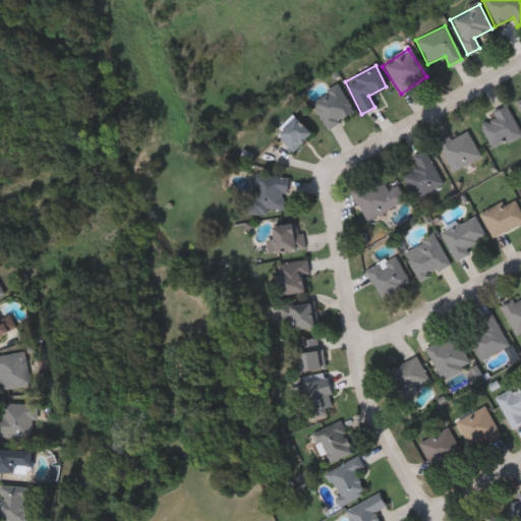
[(353,114),(325,129),(309,100),(338,85),(353,114)]
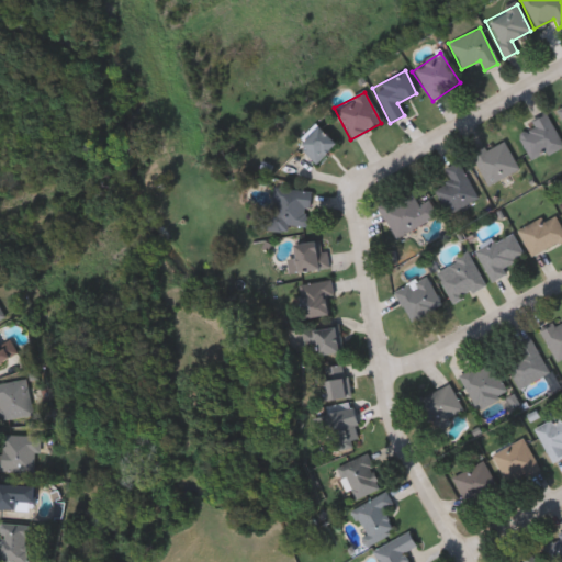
[(561,146),(530,161),(515,131),(546,115),(561,146)]
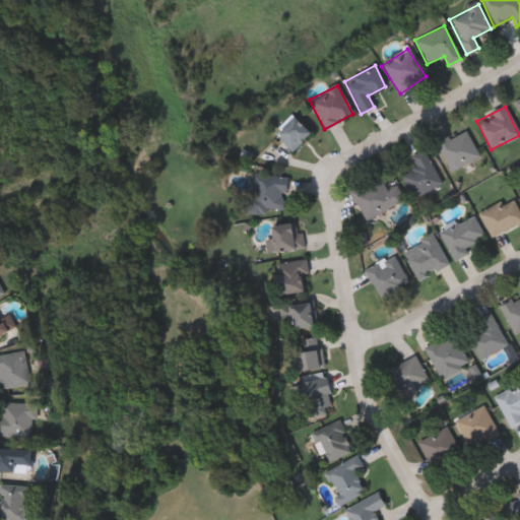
[(272,132),(290,115),(308,134),(289,151),(272,132)]
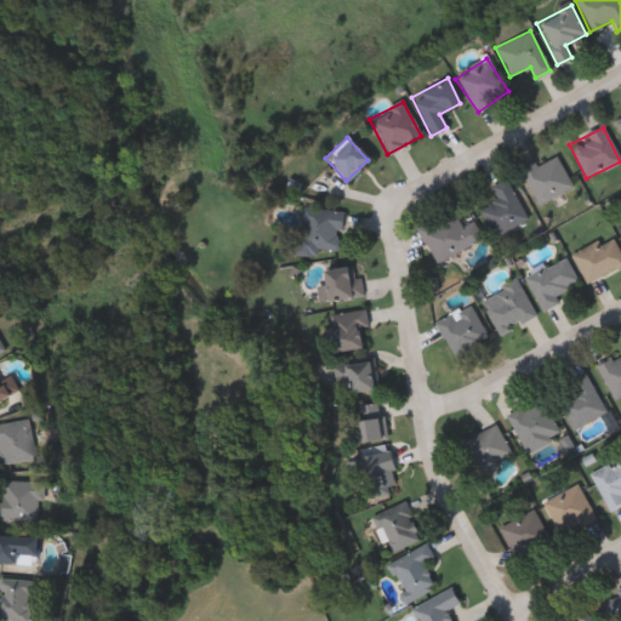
[(520,170),(556,154),(571,189),(535,205),(520,170)]
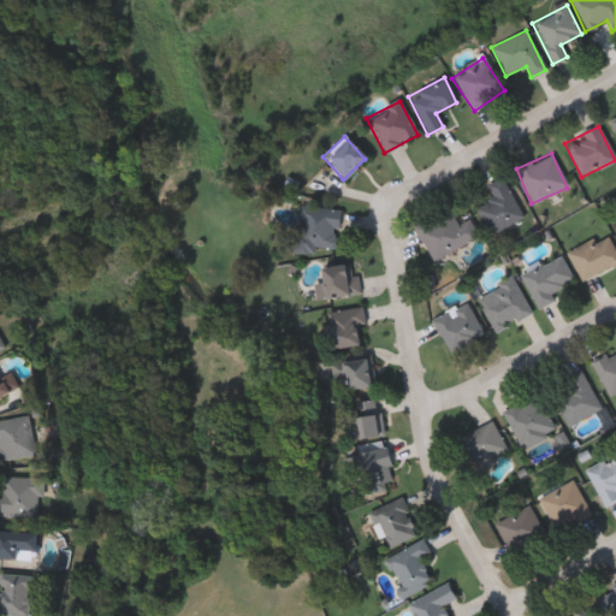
[(522,217),(489,234),(475,207),(492,199),(485,185),(501,177),(522,217)]
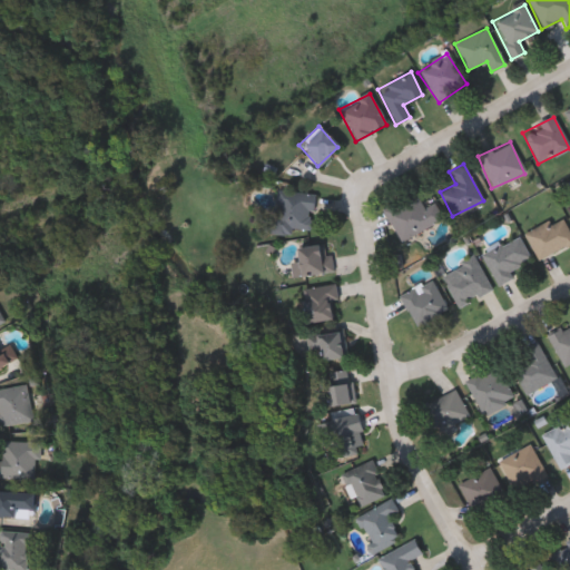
[(311,192),(311,228),(274,228),(274,192),(311,192)]
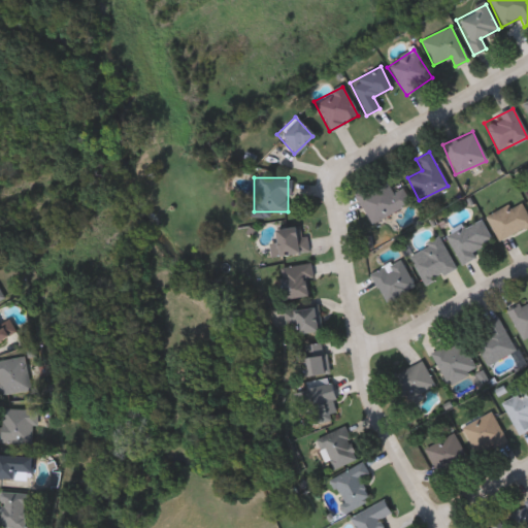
[(390,192),(401,187),(408,204),(367,223),(354,192),(385,178),(390,192)]
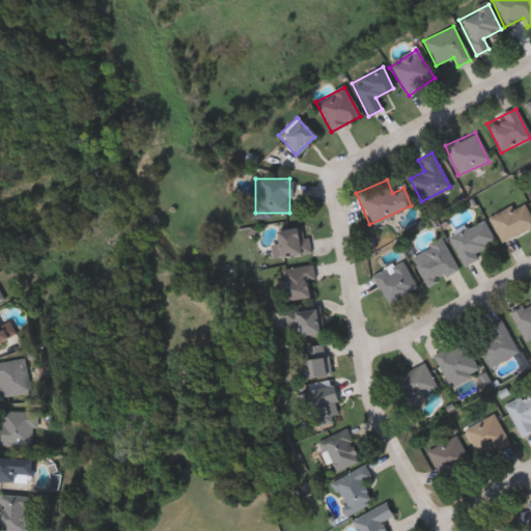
[(523,200),(530,219),(530,227),(500,243),(487,217),(523,200)]
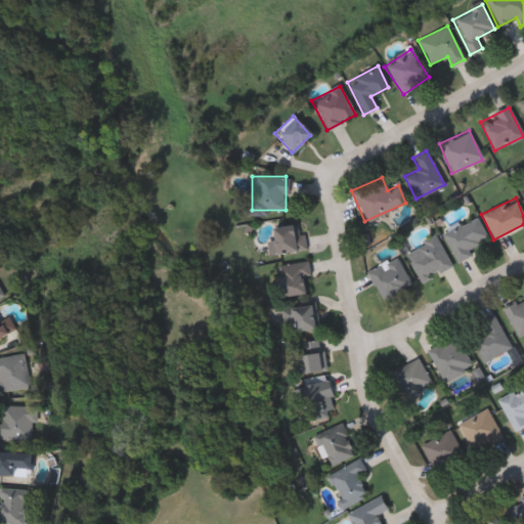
[(471,256),(454,263),(441,230),(477,216),(486,239),(467,247),(471,256)]
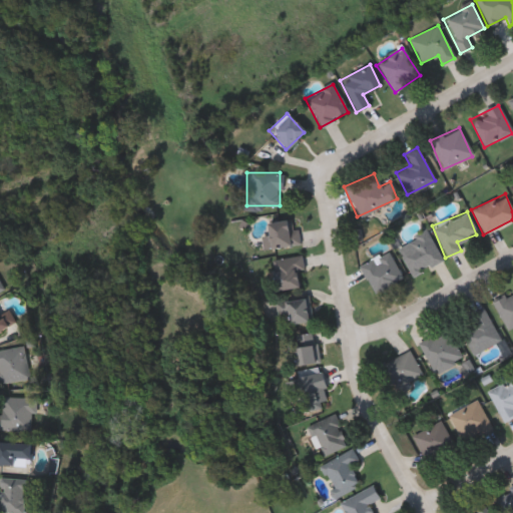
[(262,247),(261,234),(267,234),(266,221),(297,218),(299,245),(262,247)]
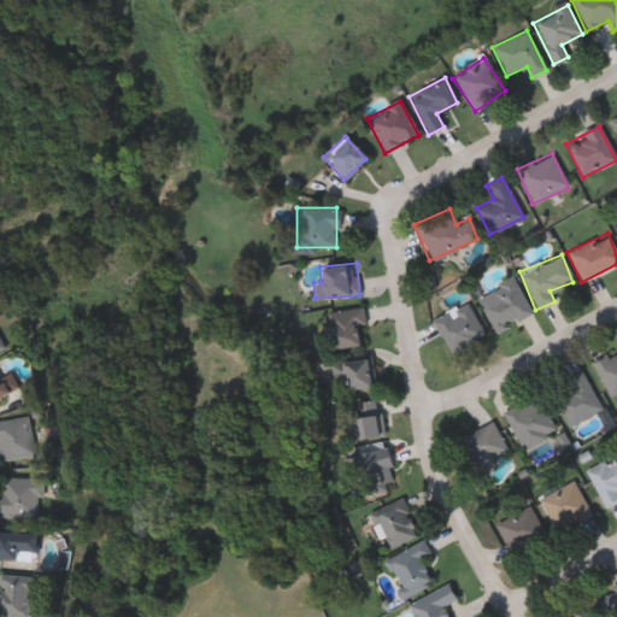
[(475,295),(511,276),(532,313),(495,333),(475,295)]
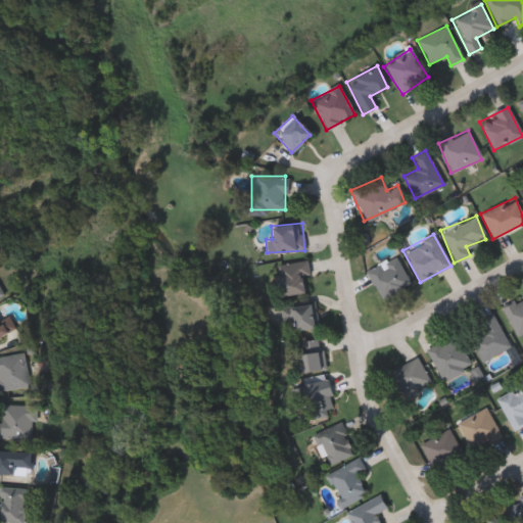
[(382,300),(365,271),(393,254),(411,284),(382,300)]
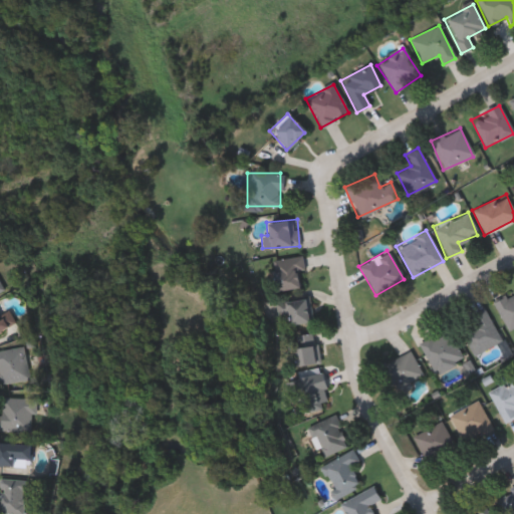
[(271,264),(294,260),(298,286),(276,290),(271,264)]
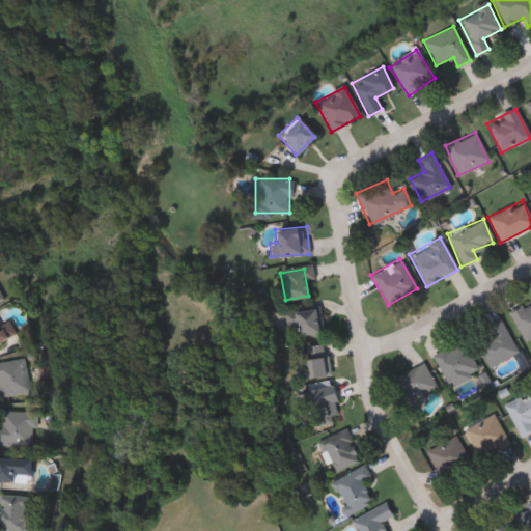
[(0,306),(8,303),(0,284),(0,306)]
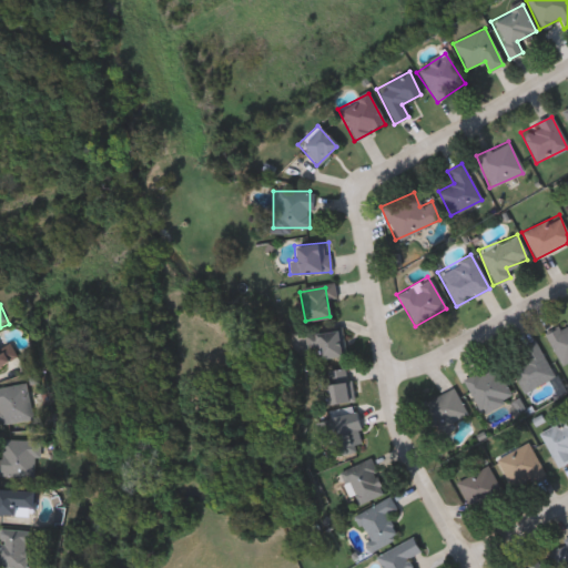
[(567,361),(560,365),(545,334),(567,322),(567,361)]
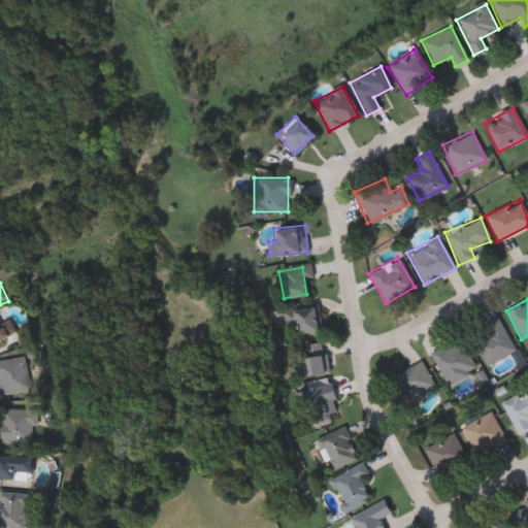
[(295,333),(294,325),(285,326),(283,309),(317,304),(321,329),(295,333)]
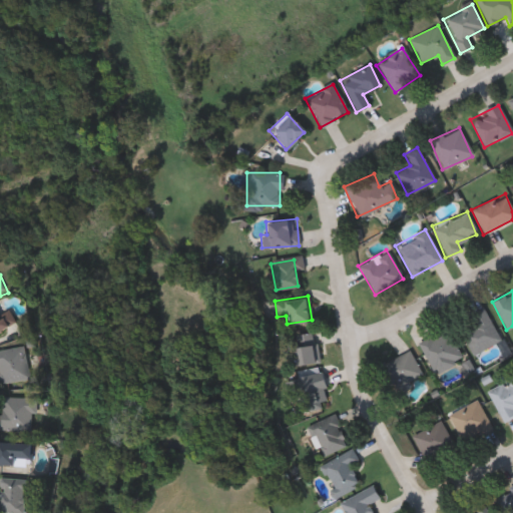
[(468,319),(466,314),(484,306),(499,342),(471,354),(458,324),(468,319)]
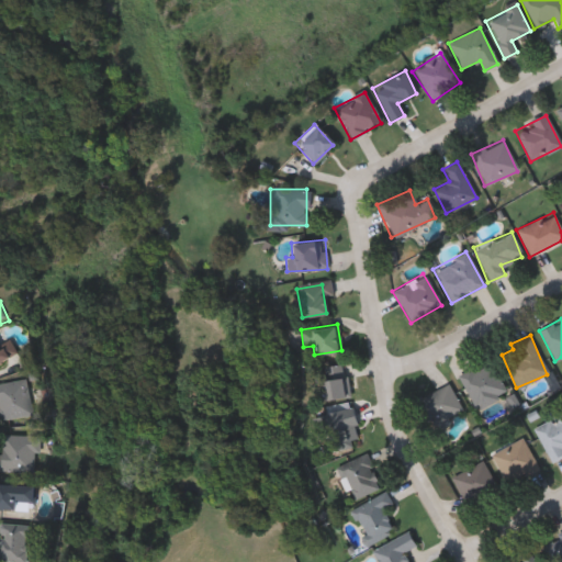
[(20,353),(0,363),(0,337),(2,341),(11,337),(20,353)]
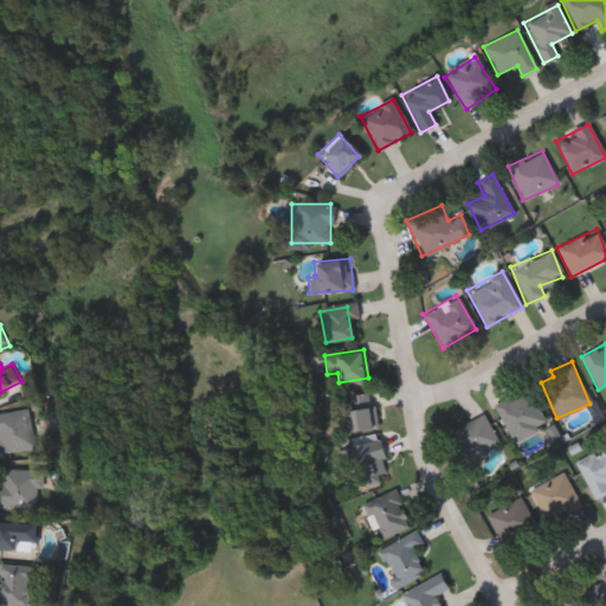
[(494,406),(527,387),(546,423),(513,440),(494,406)]
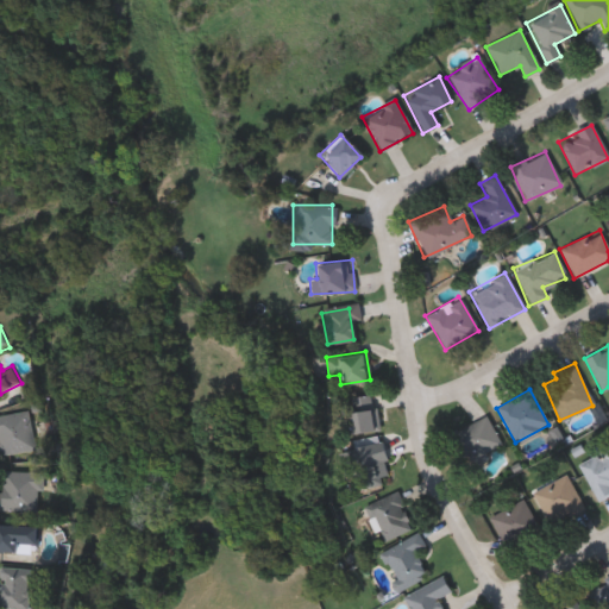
[(371,394),(374,407),(378,407),(382,428),(350,433),(344,399),(371,394)]
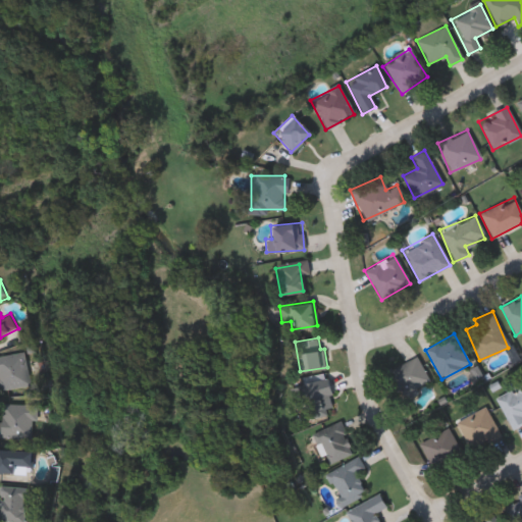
[(0,379),(0,356),(27,351),(34,385),(3,393),(0,379)]
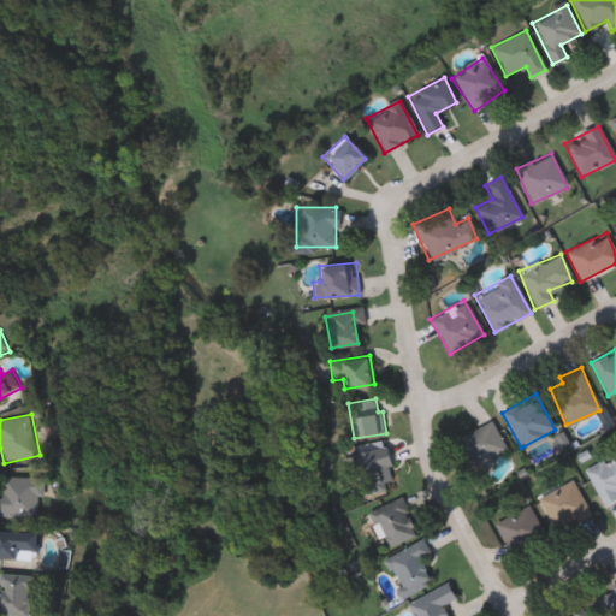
[(505,452),(467,468),(455,437),(493,421),(505,452)]
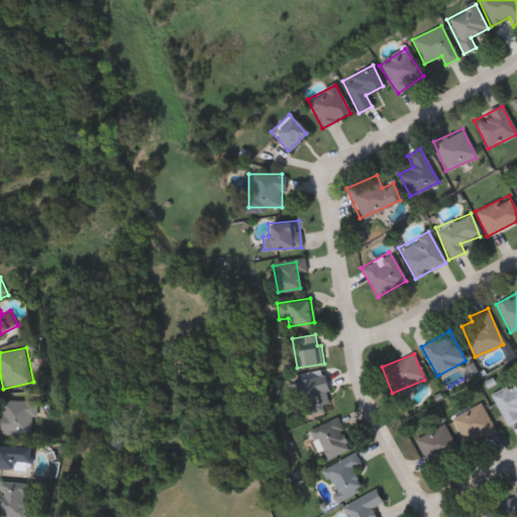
[(295,375),(323,369),(330,404),(303,410),(295,375)]
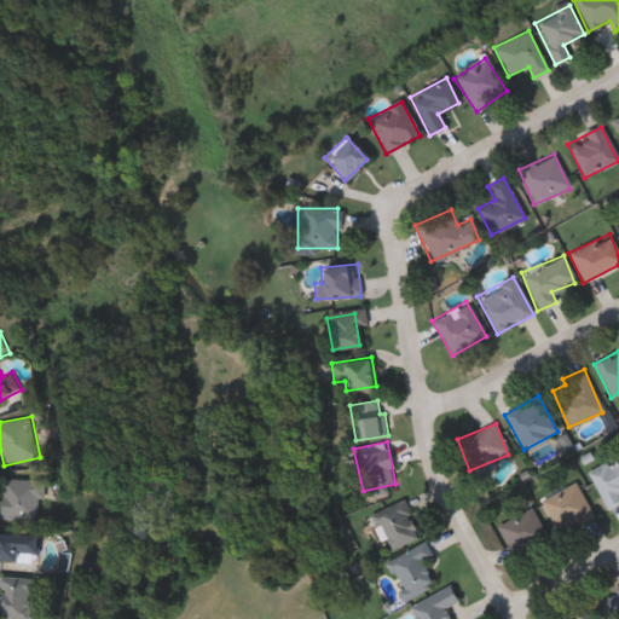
[(618,503),(613,508),(590,472),(618,452),(618,503)]
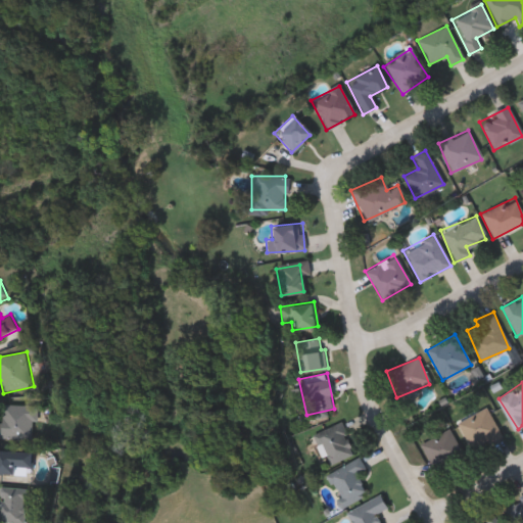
[(37,439),(0,438),(0,405),(38,406),(37,439)]
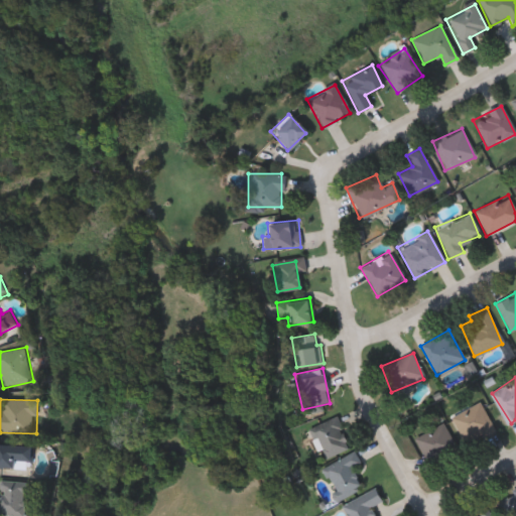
[(467,447),(450,418),(479,402),(495,431),(467,447)]
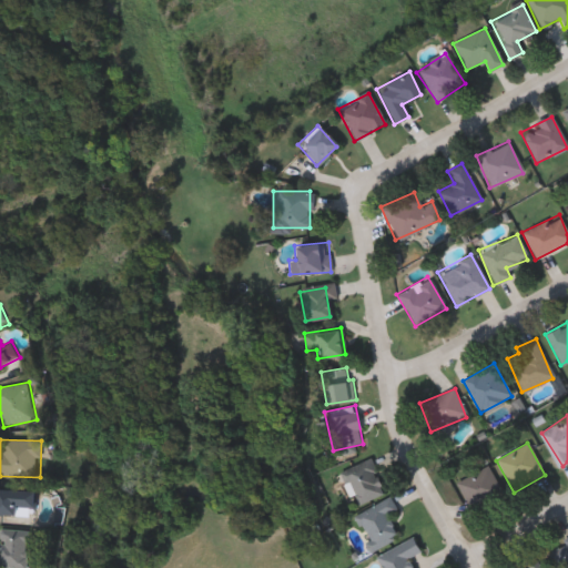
[(342,470),(372,458),(386,492),(356,505),(342,470)]
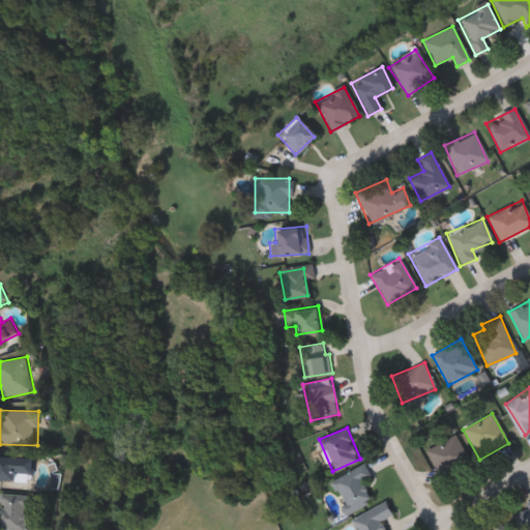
[(425,450),(453,435),(467,461),(439,475),(425,450)]
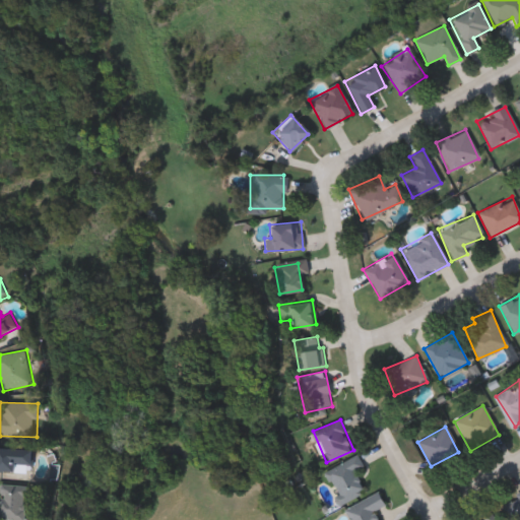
[(0,448),(33,448),(33,472),(0,471),(0,448)]
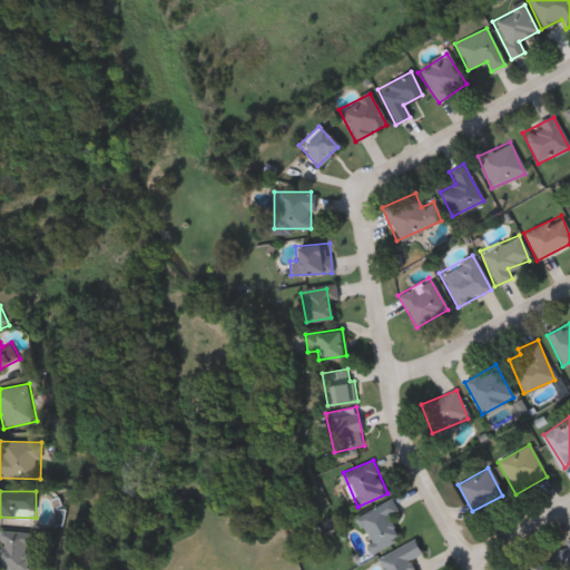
[(397,511),(387,516),(399,540),(373,552),(355,514),(391,499),(397,511)]
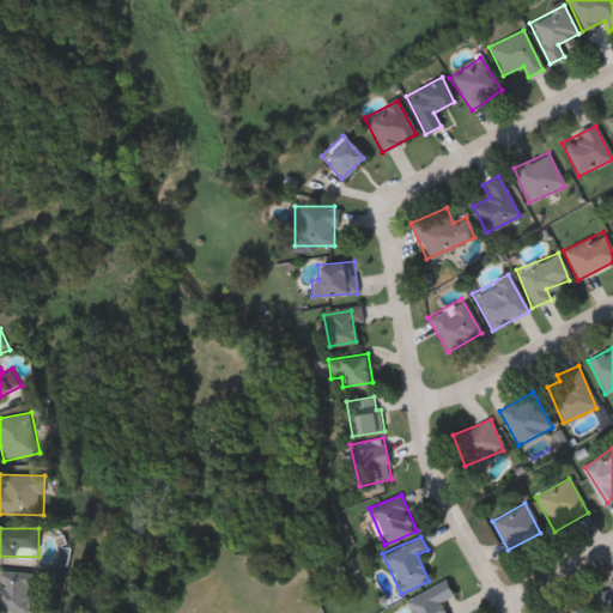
[(0,571),(32,571),(32,612),(0,612),(0,571)]
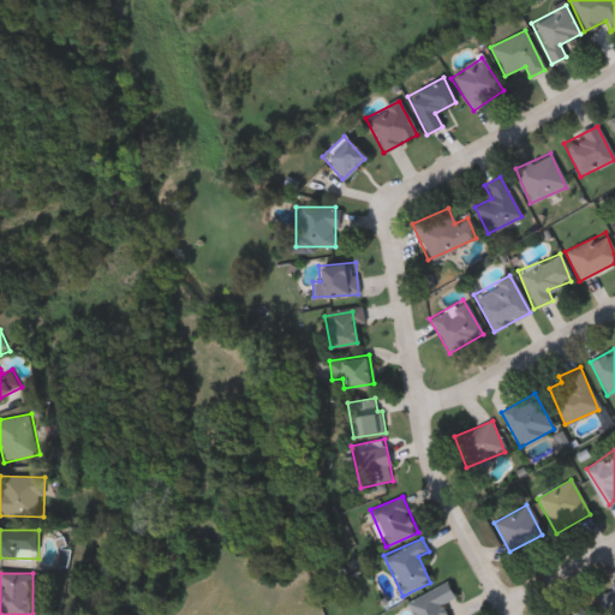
[(442,604),(447,614),(412,614),(406,603),(447,581),(455,598),(442,604)]
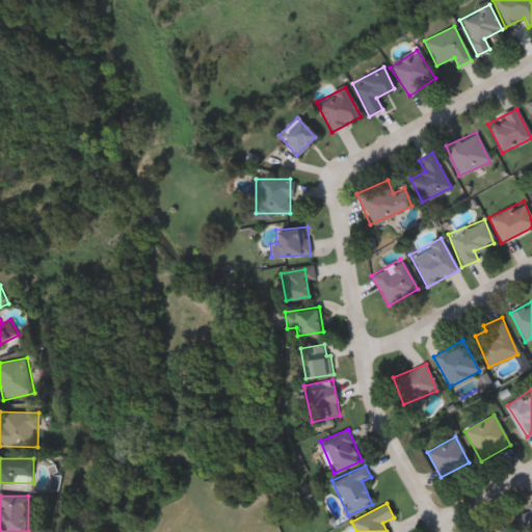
[(531,531),(513,531),(519,528),(512,513),(531,504),(531,531)]
